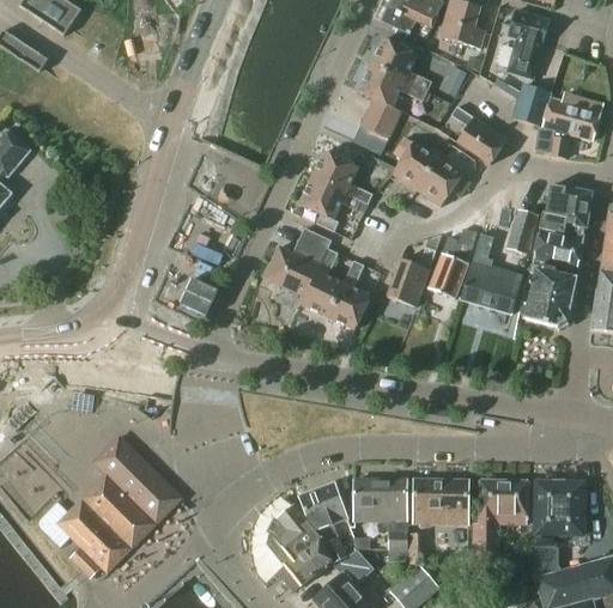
[(23,0),(20,4),(65,34),(83,7),(71,0),(23,0)]
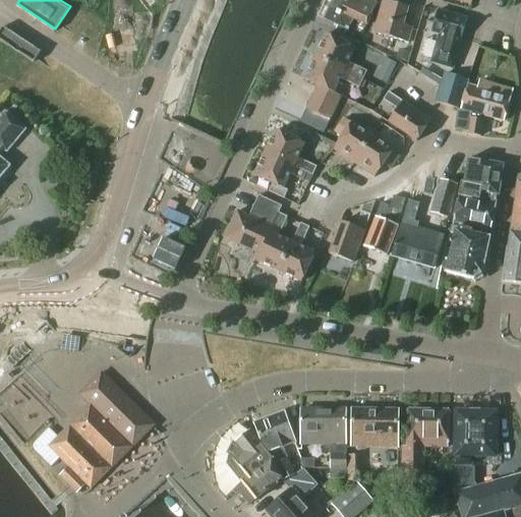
[(347,24),(350,17),(365,23),(375,1),(373,0),(333,0),(327,15),(347,24)]
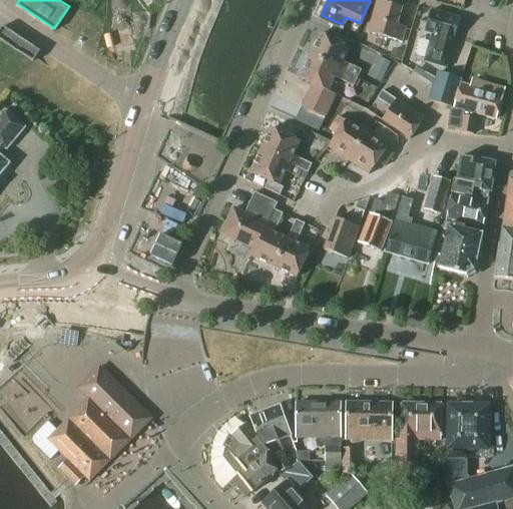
[(402,37),(406,23),(397,21),(402,4),(386,0),(377,0),(369,28),(402,37)]
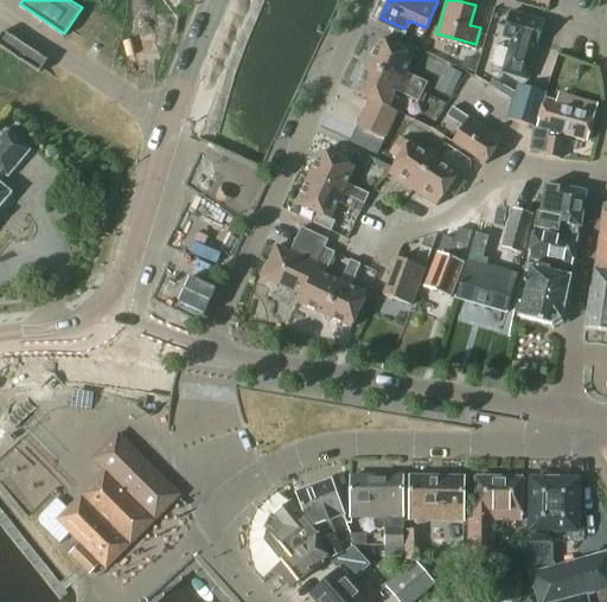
[(503,34),(510,37),(502,69),(529,77),(544,18),(510,8),(503,34)]
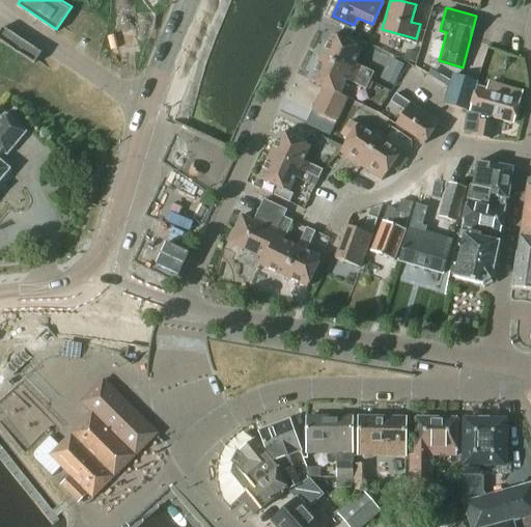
[(3,24),(0,28),(0,37),(35,61),(43,50),(3,24)]
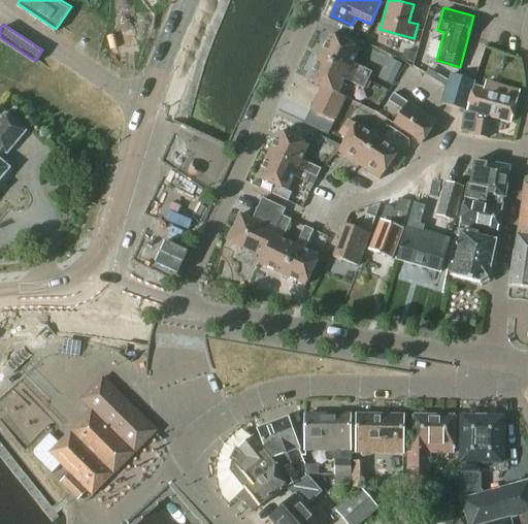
[(319,54),(368,77),(372,70),(353,61),(361,45),(330,31),(319,54)]
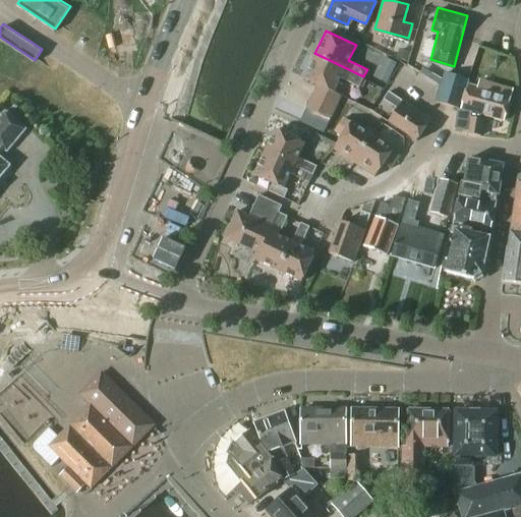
[(410,50),(399,46),(396,56),(407,59),(410,50)]
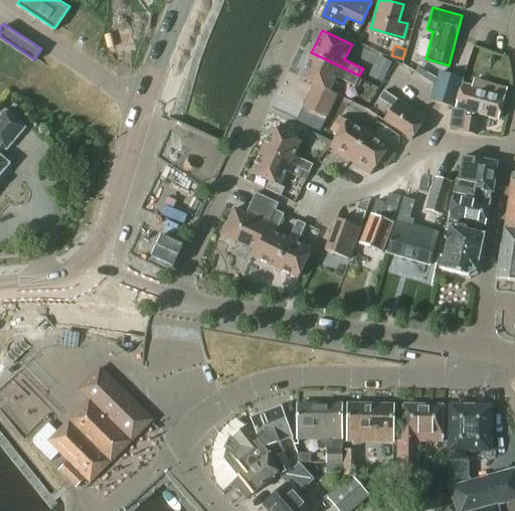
[(314,80),(330,89),(336,74),(342,77),(355,84),(359,75),(311,52),(301,74),(314,80)]
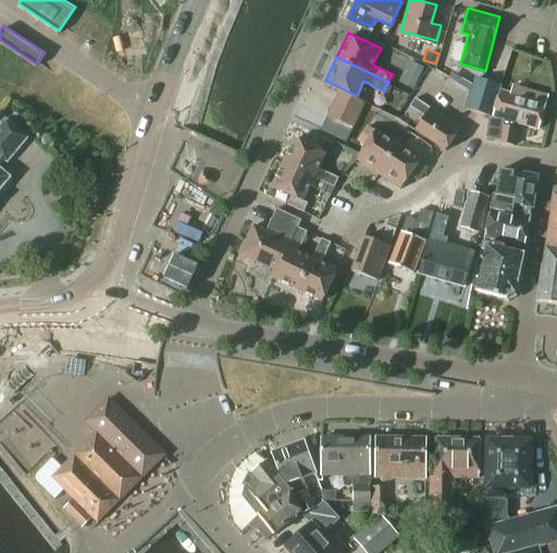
[(419,75),(424,64),(412,59),(407,70),(419,75)]
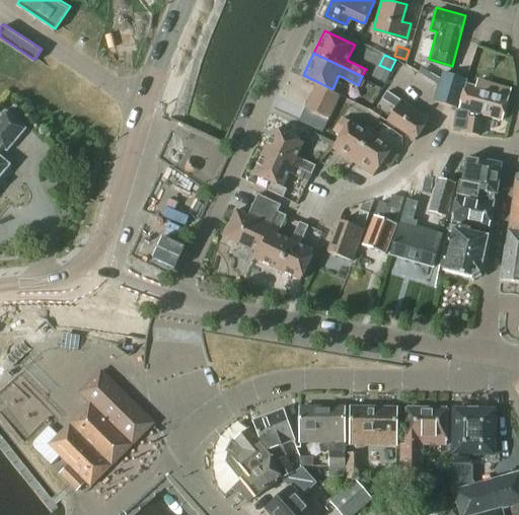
[(442,71),(434,99),(457,106),(465,78),(442,71)]
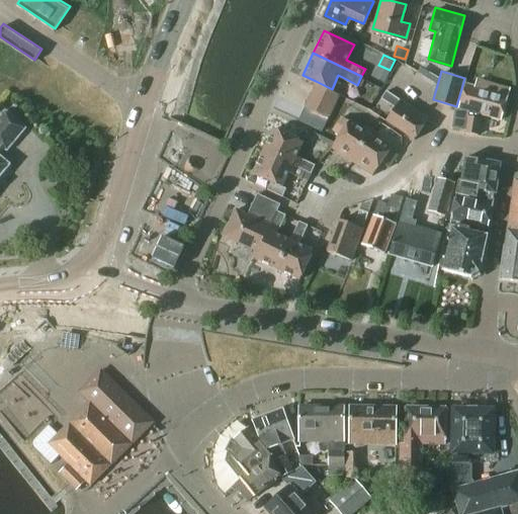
[(457,105),(456,105),(456,106),(453,124),(464,129),(477,133),(478,133),(482,111),(501,116),(509,86),(478,77),(476,85),(464,81),(457,105)]
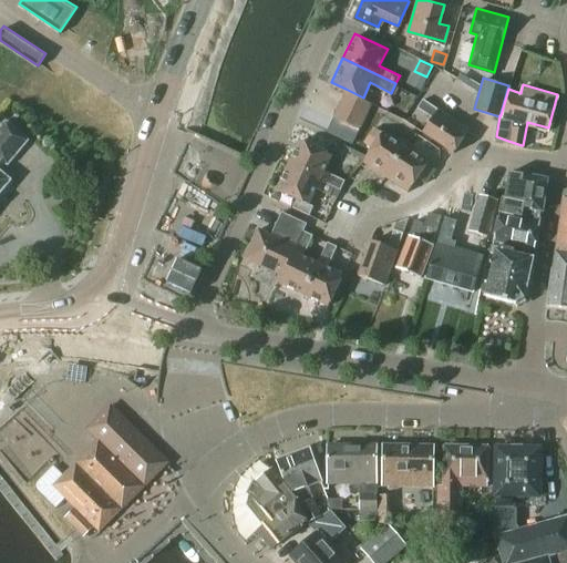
[(363,98),(346,89),(333,114),(359,126),(371,101),(363,98)]
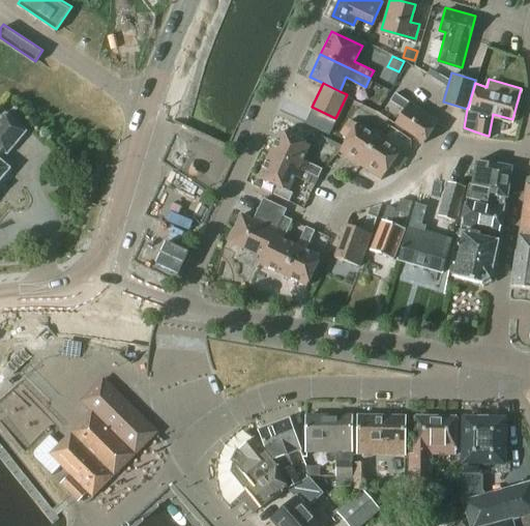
[(438,118),(395,90),(390,97),(405,107),(395,121),(423,140),(438,118)]
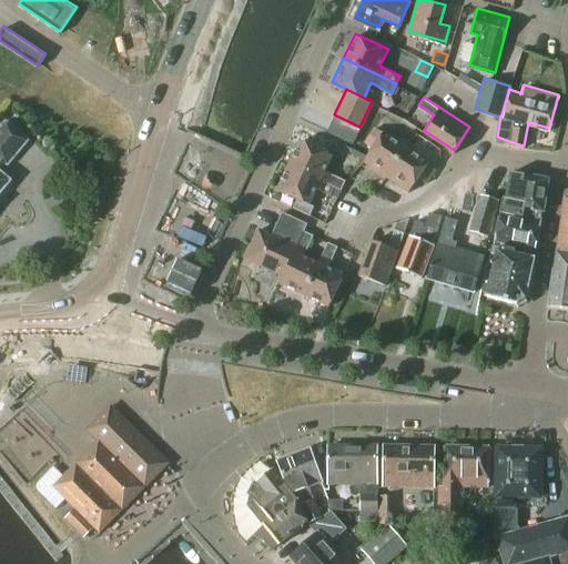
[(0,189),(10,178),(6,174),(0,169),(0,167),(6,160),(8,161),(28,138),(6,119),(0,126),(0,189)]
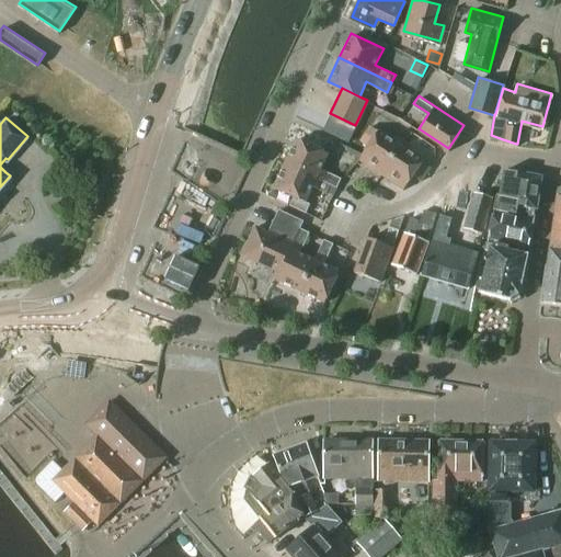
[(382,173),(404,139),(397,134),(393,138),(370,123),(359,138),(369,145),(361,158),(382,173)]
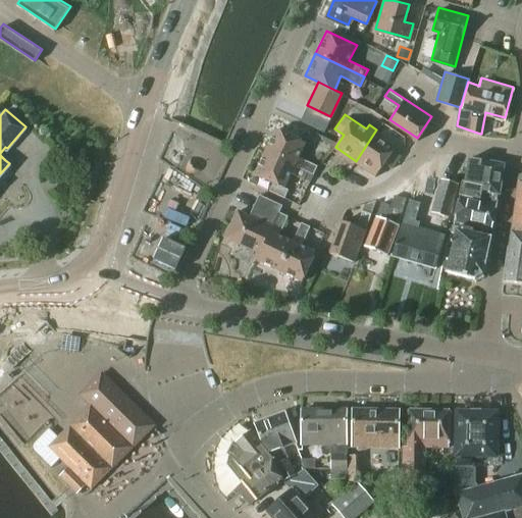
[(300,166),(307,169),(313,172),(317,163),(298,155),(305,140),(276,126),(266,150),(300,165),(300,166)]
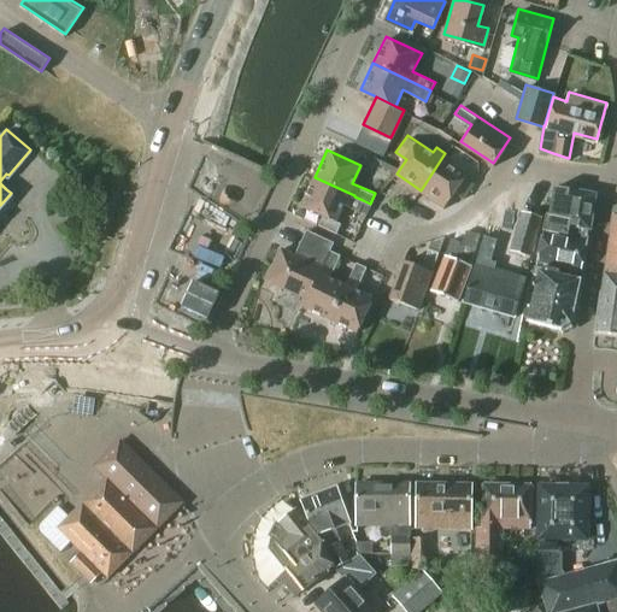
[(453,159),(445,153),(421,190),(445,206),(454,192),(463,198),(474,181),(450,165),(453,159)]
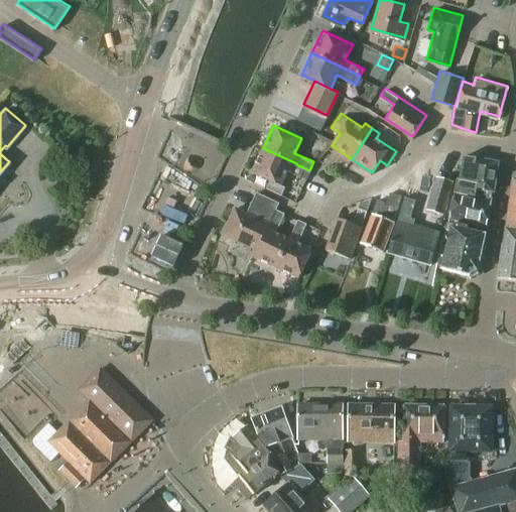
[(333,139),(319,134),(318,138),(331,143),(333,139)]
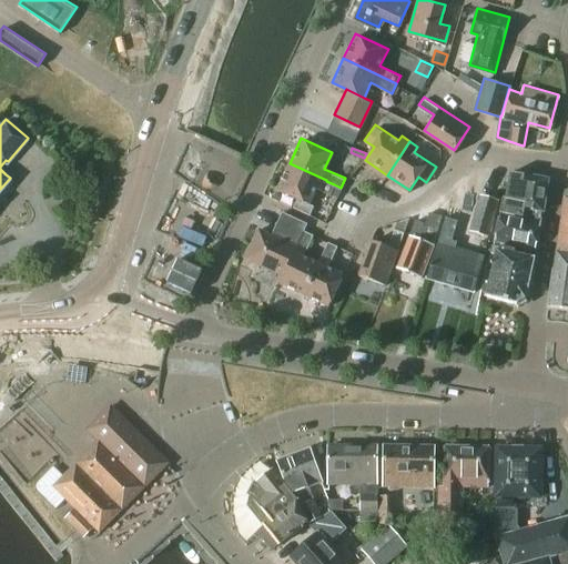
[(331,193),(334,184),(326,181),(326,180),(290,163),(279,189),(297,197),(294,205),(310,213),(314,204),(310,202),(316,187),(331,193)]
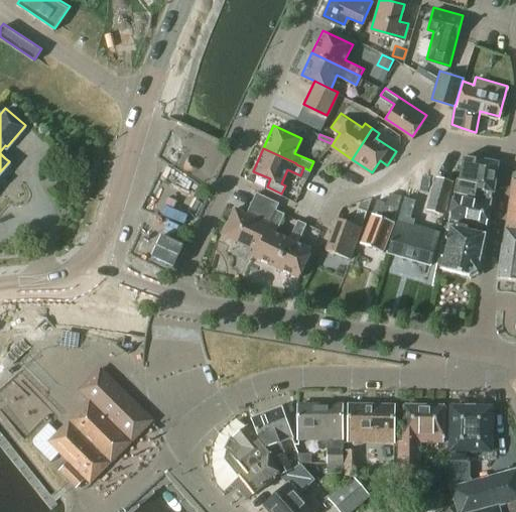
[(457,177),(455,190),(456,192),(474,195),(476,186),(493,189),(498,160),(463,154),(459,177),(457,177)]
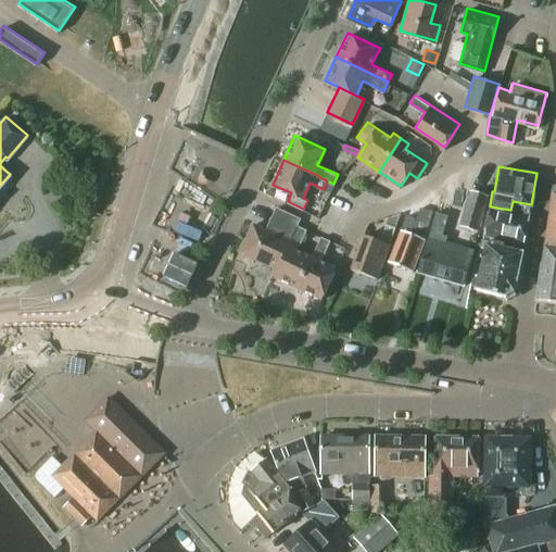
[(460,224),(479,229),(489,193),(470,189),(460,224)]
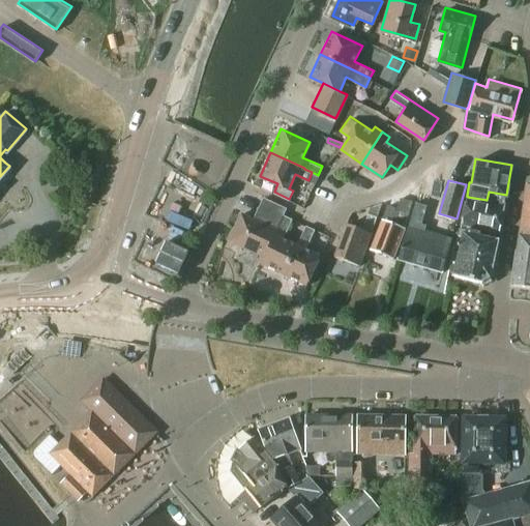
[(529,181),(527,181),(524,204),(521,225),(519,240),(518,245),(513,276),(517,283),(529,285),(529,181)]
